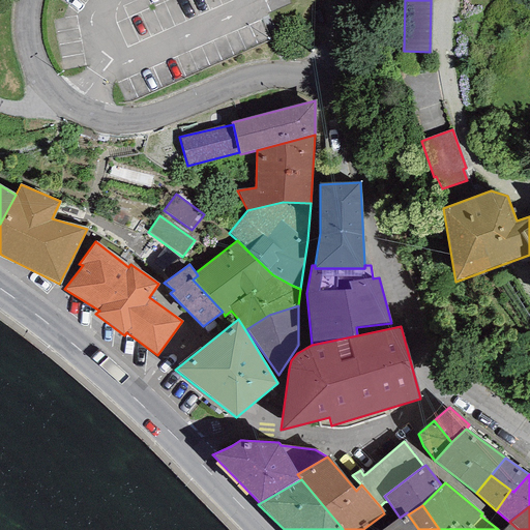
[(418,529),(408,514),(407,512),(400,518),(382,529),(418,529)]
